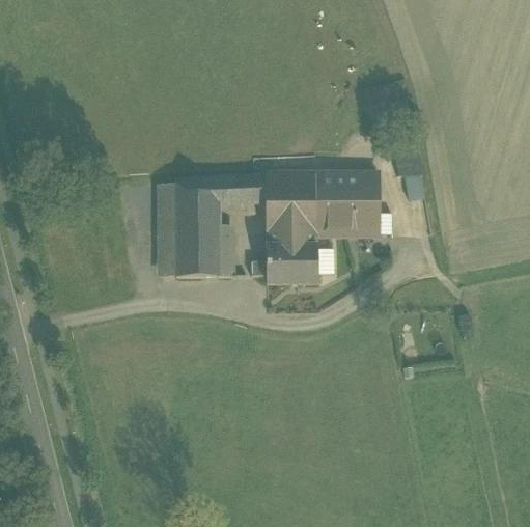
[(395,82),(359,89),(363,109),(399,102),(395,82)]
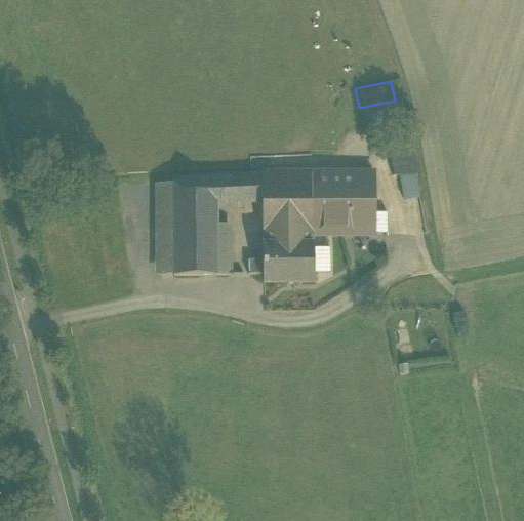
[(414,138),(391,143),(396,171),(401,171),(419,171),(414,138)]
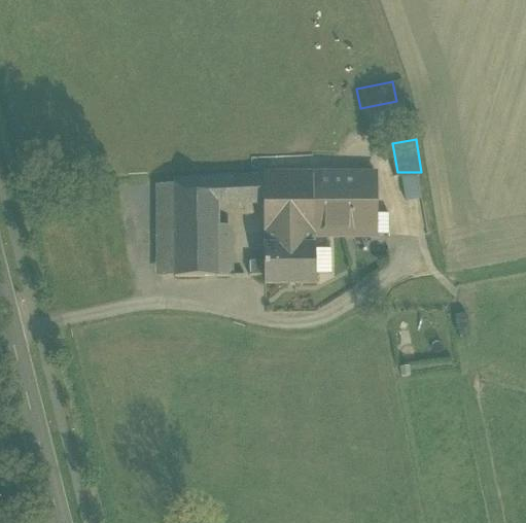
[(315,232),(314,173),(314,170),(264,173),(264,198),(265,243),(315,243),(315,232)]
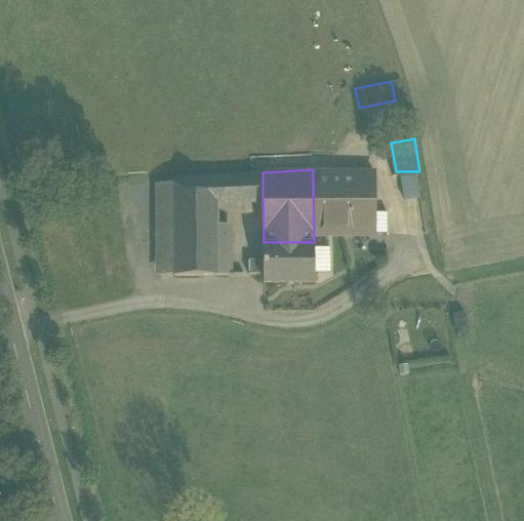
[(424,194),(419,171),(401,171),(406,197),(424,194)]
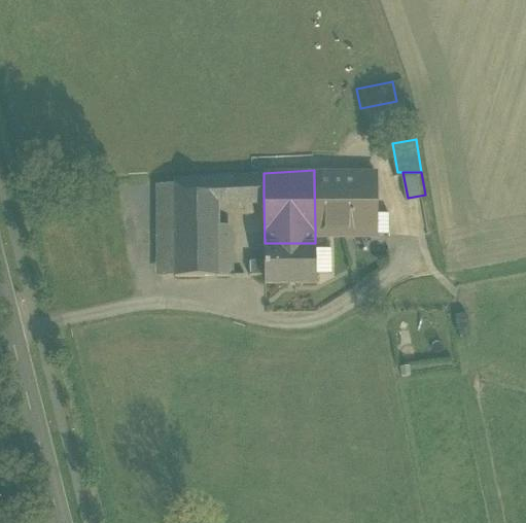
[(264,173),(235,174),(236,200),(264,198),(264,173)]
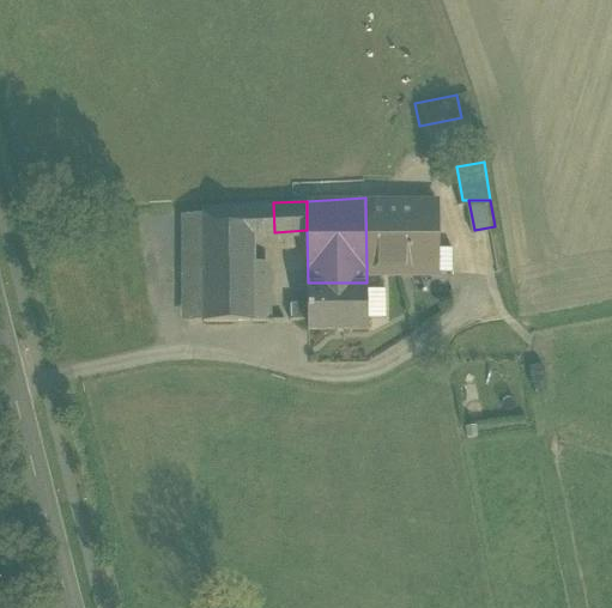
[(365,201),(367,269),(437,269),(437,247),(437,201),(365,201)]
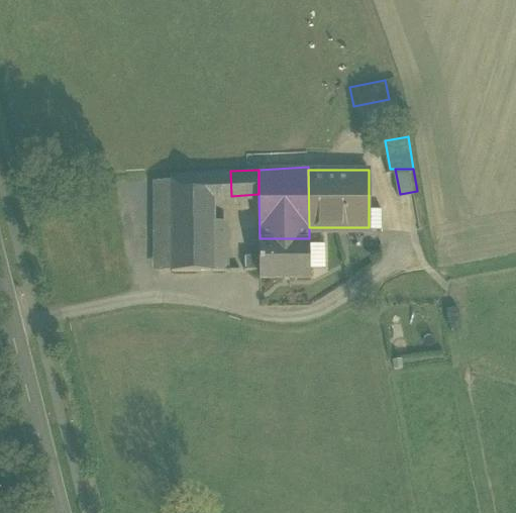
[(230,171),(214,172),(214,196),(231,196),(230,171)]
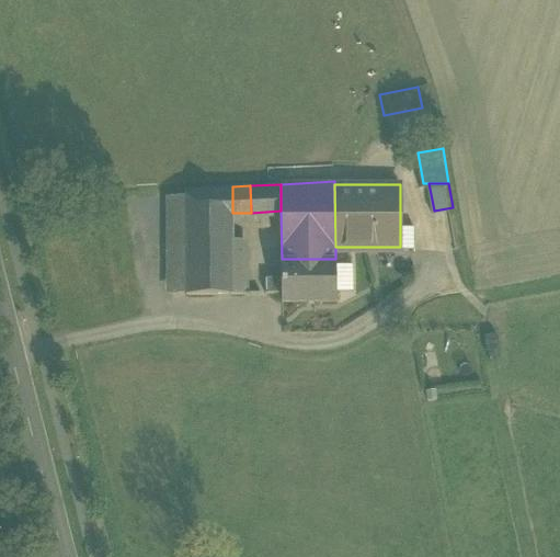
[(232,186),(185,188),(185,193),(186,291),(233,291),(233,260),(233,245),(232,213),(232,186)]
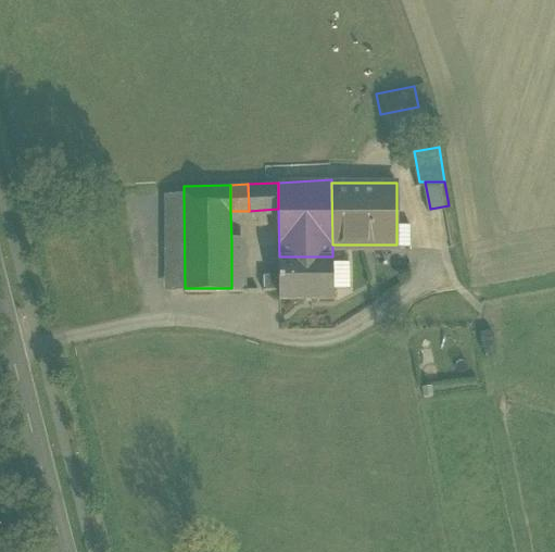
[(184,191),(168,191),(168,288),(185,288),(184,191)]
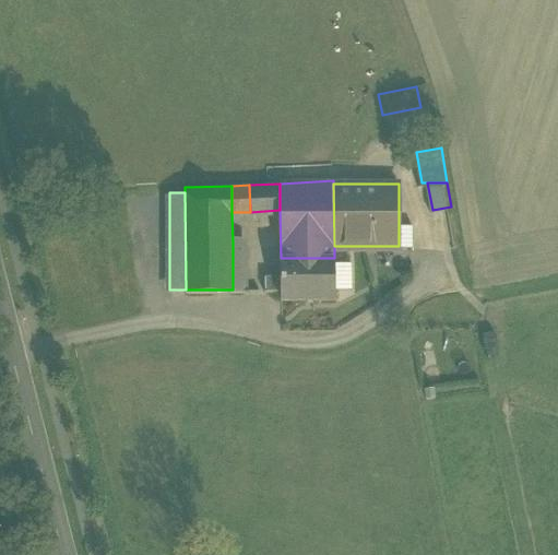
[(399,225),(399,246),(413,246),(413,225),(399,225)]
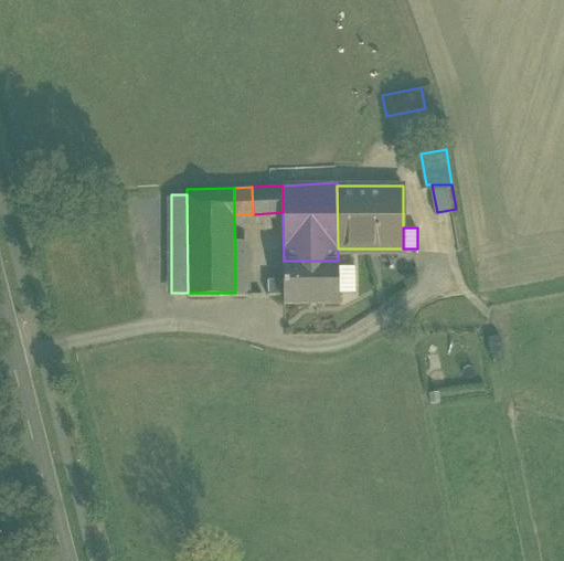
[(249,245),(235,246),(235,262),(249,262),(249,245)]
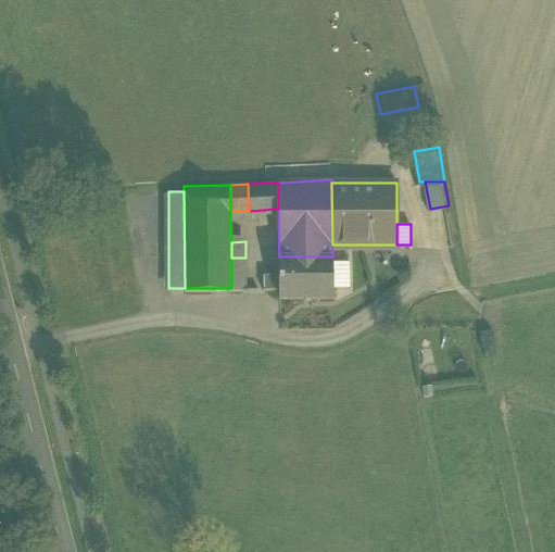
[(279,256),(279,273),(279,287),(279,296),(332,296),(332,286),(332,261),(332,256),(279,256)]
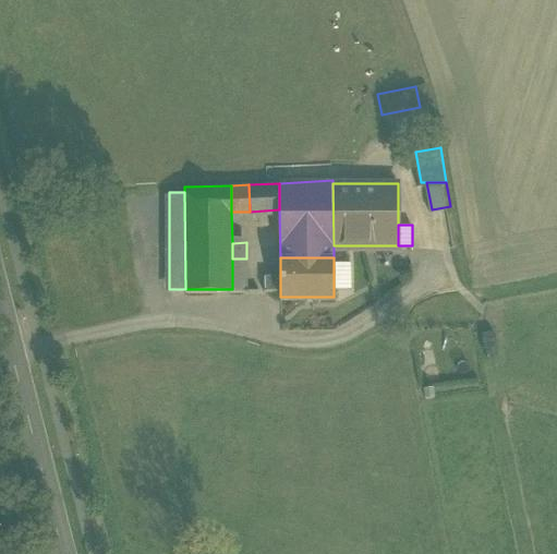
[(246,259),(232,259),(232,289),(247,288),(246,259)]
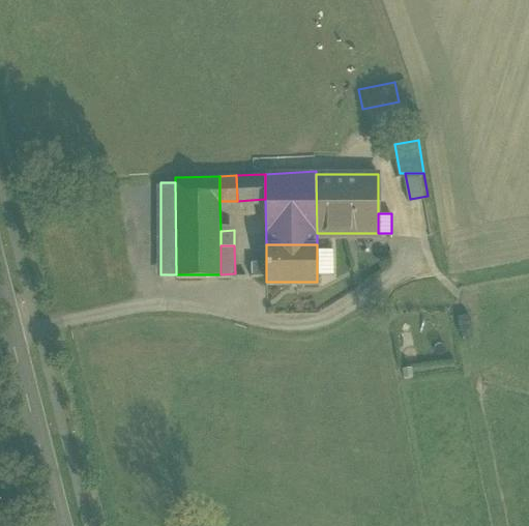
[(332,249),(317,249),(317,272),(333,272),(332,249)]
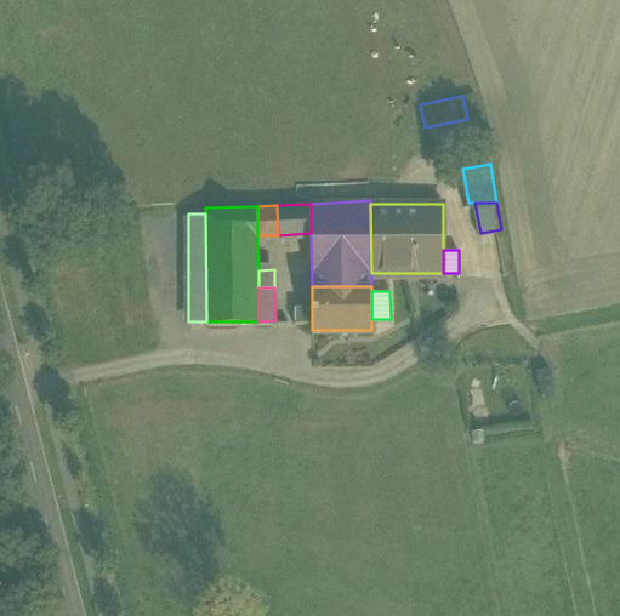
[(312,320),(312,304),(294,304),(295,320),(312,320)]
